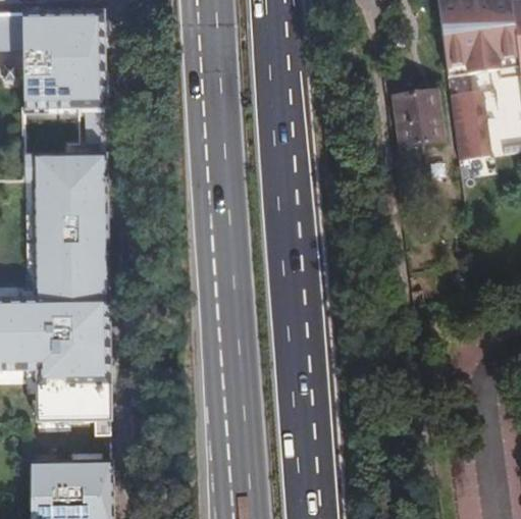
[(515,75),(505,0),(435,0),(455,160),(486,156),(478,91),(467,92),(464,73),(495,69),(496,79),(515,75)]
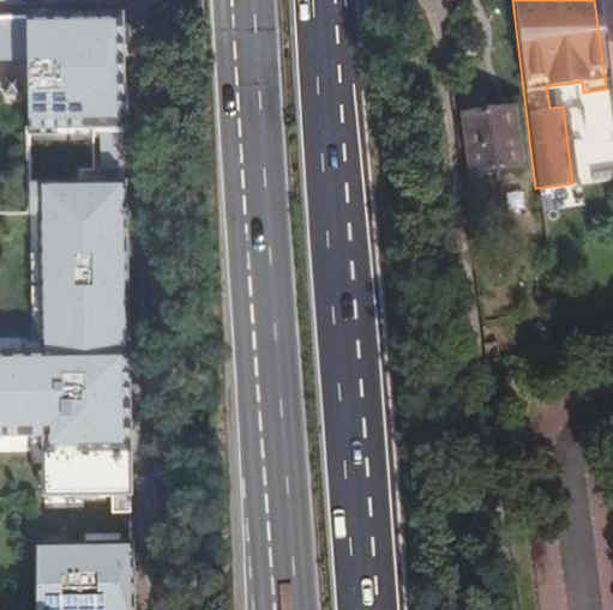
[(594,0),(606,89),(607,100),(612,97),(612,0),(594,0)]
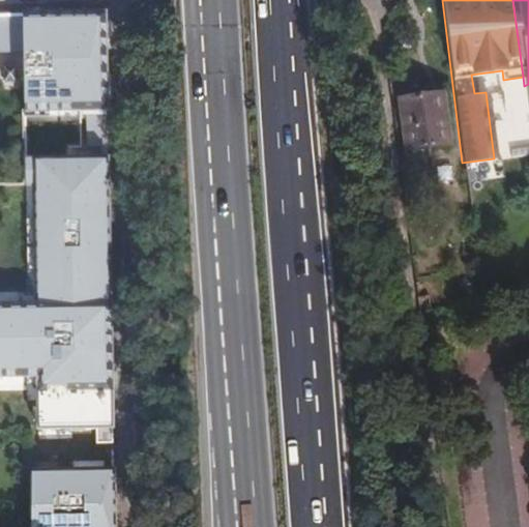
[(113,440),(103,16),(25,13),(26,111),(81,110),(83,156),(35,157),(37,306),(0,306),(0,377),(39,376),(41,428),(97,428),(100,441),(113,440)]
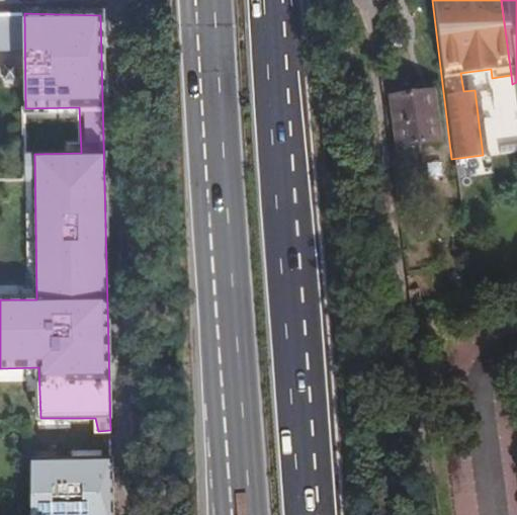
[(440,141),(434,93),(414,95),(392,98),(398,146),(440,141)]
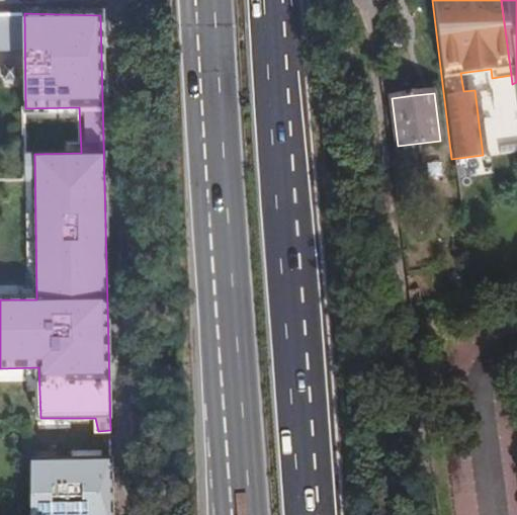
[(464,294),(463,285),(445,287),(447,296),(464,294)]
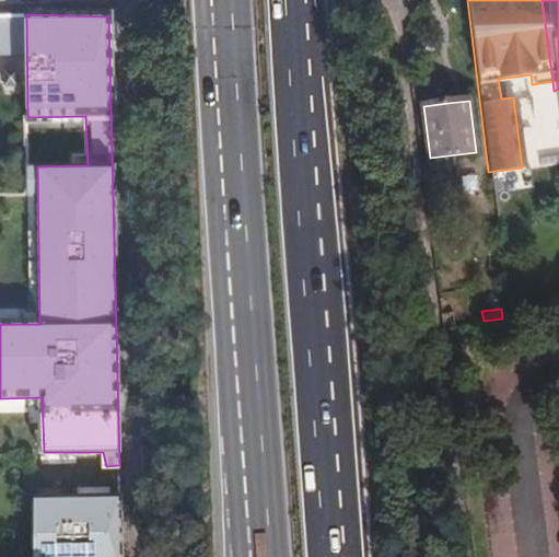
[(452,329),(450,312),(437,314),(438,331),(452,329)]
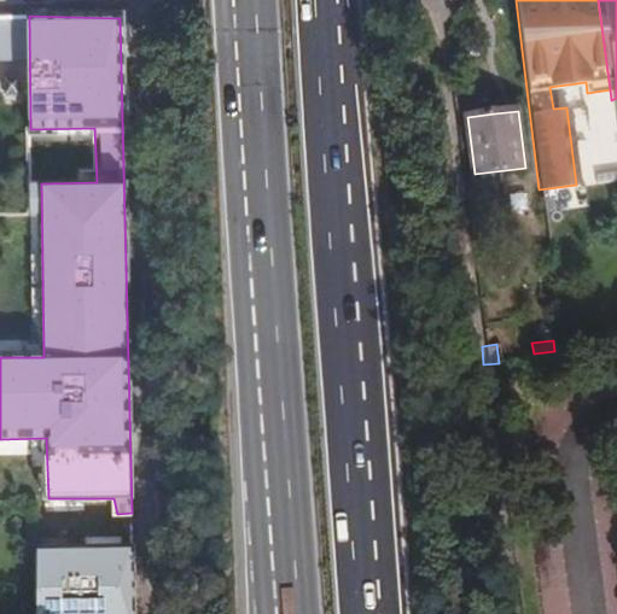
[(132,613),(132,547),(36,548),(36,613),(132,613)]
